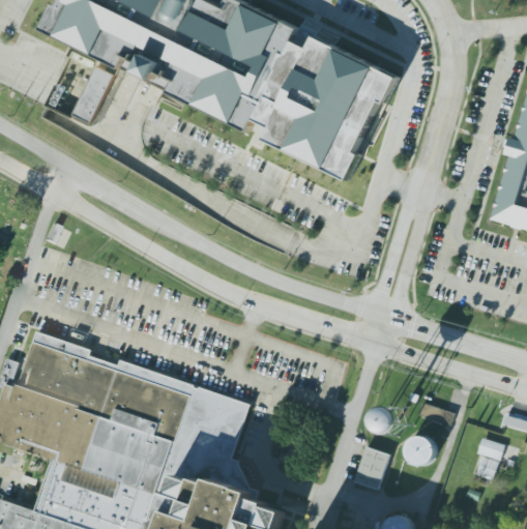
[(54,0),(38,30),(127,75),(148,84),(249,133),(299,26),(244,0),(54,0)]
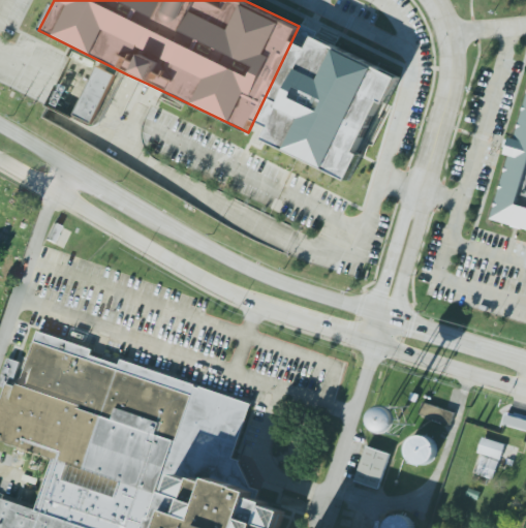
[(72,116),(90,124),(114,73),(95,65),(72,116)]
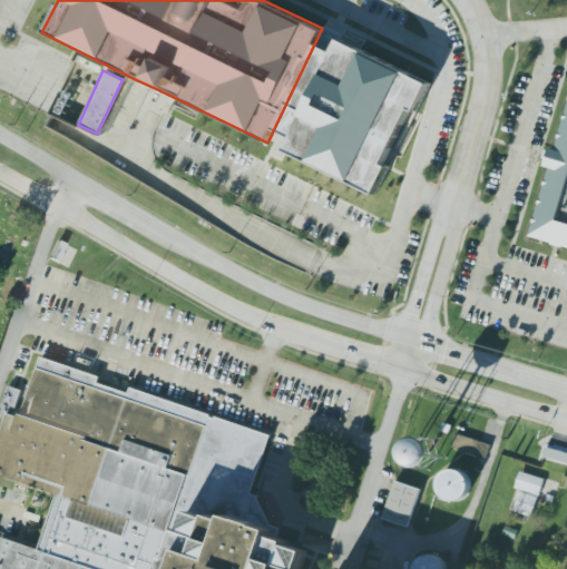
[(566,96),(528,238),(553,246),(566,251),(566,96)]
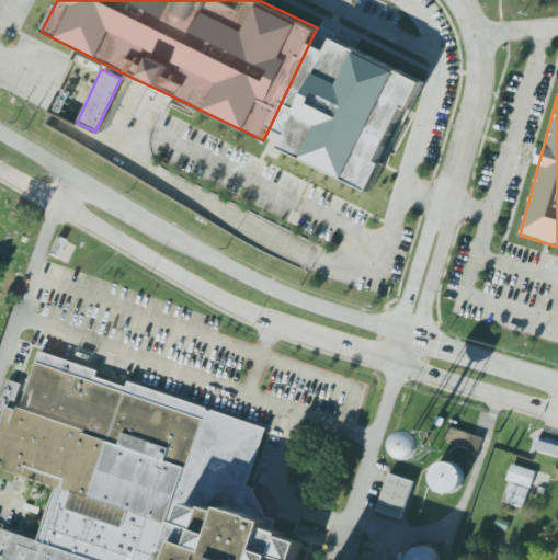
[(263,429),(126,379),(123,386),(95,375),(98,367),(37,351),(20,408),(6,407),(0,425),(0,469),(54,488),(37,538),(1,528),(0,532),(0,559),(296,559),(300,540),(266,526),(271,518),(262,515),(251,489),(252,486),(245,483),(263,429)]
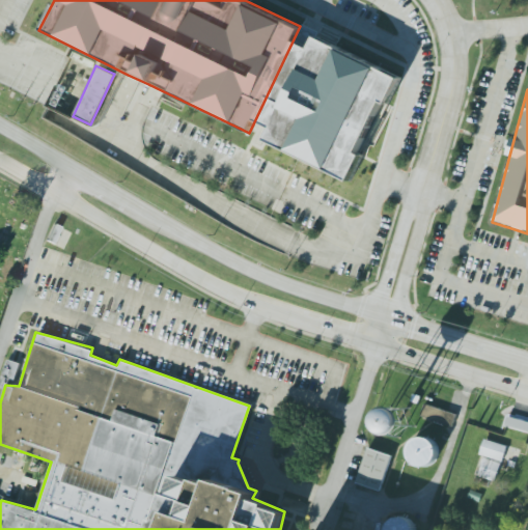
[(453,412),(421,405),(418,417),(450,425),(453,412)]
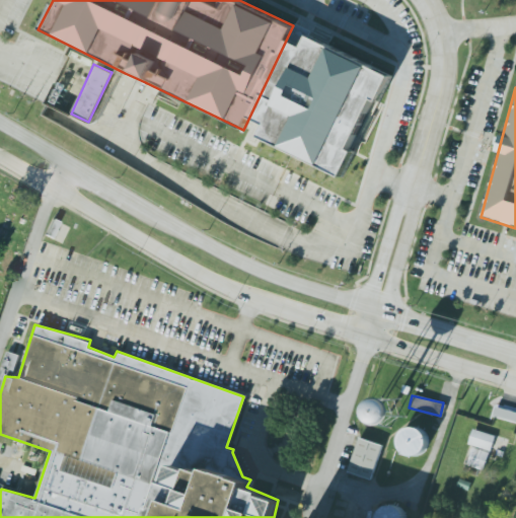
[(400,417),(392,396),(372,404),(380,426),(400,417)]
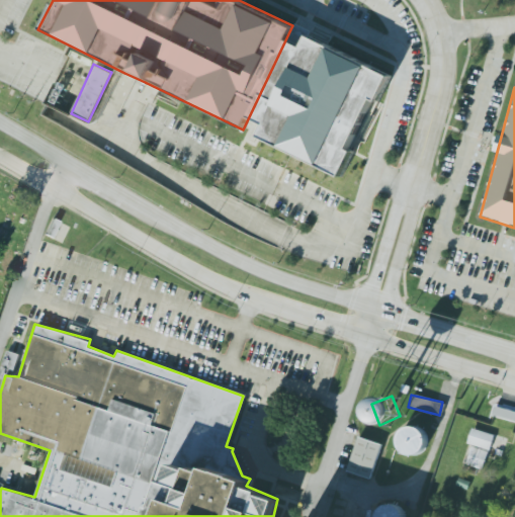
[(489,417),(514,420),(514,410),(490,407),(489,417)]
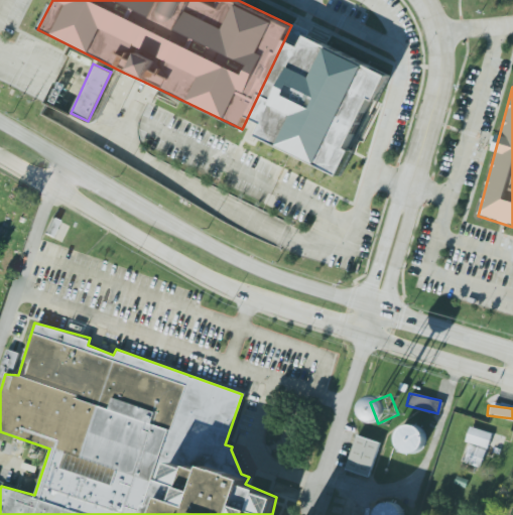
[(396,452),(420,453),(422,426),(397,424),(396,452)]
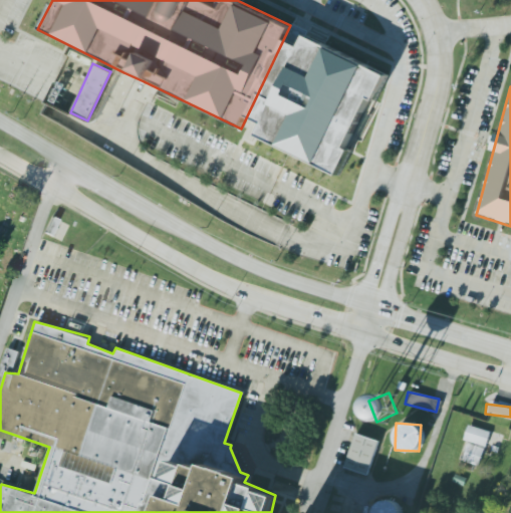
[(479,465),(486,430),(465,426),(462,440),(465,441),(461,462),(479,465)]
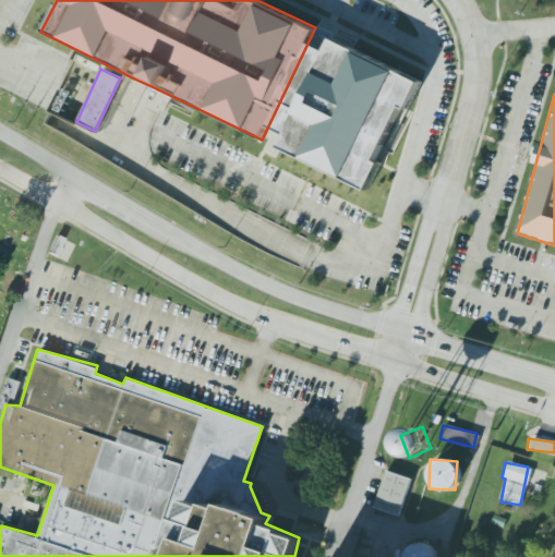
[(409,479),(384,470),(372,507),(397,515),(409,479)]
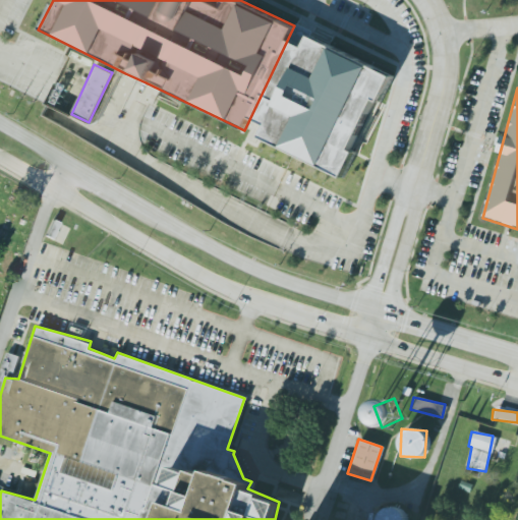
[(404,519),(404,507),(380,508),(380,519),(404,519)]
